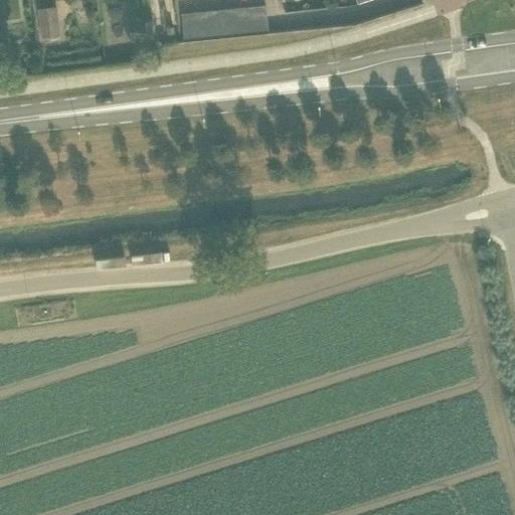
[(266,5),(251,7),(254,34),(269,32),(266,5)]
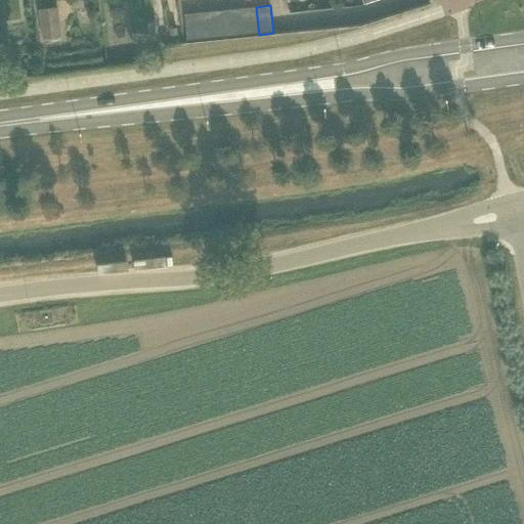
[(245,36),(259,35),(256,7),(242,8),(245,36)]
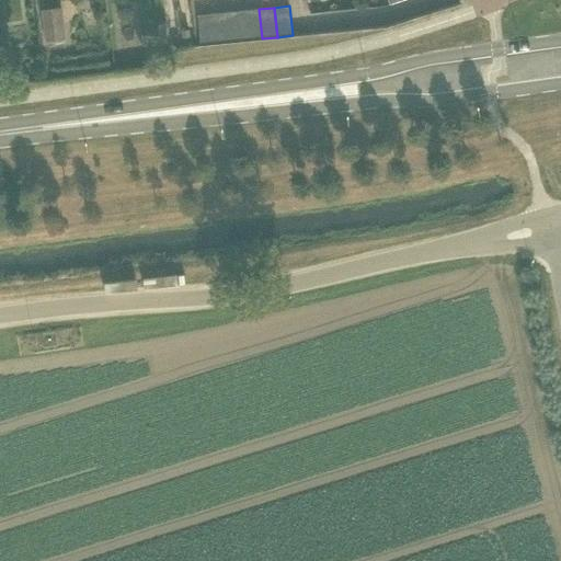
[(259,9),(243,10),(247,41),(262,38),(259,9)]
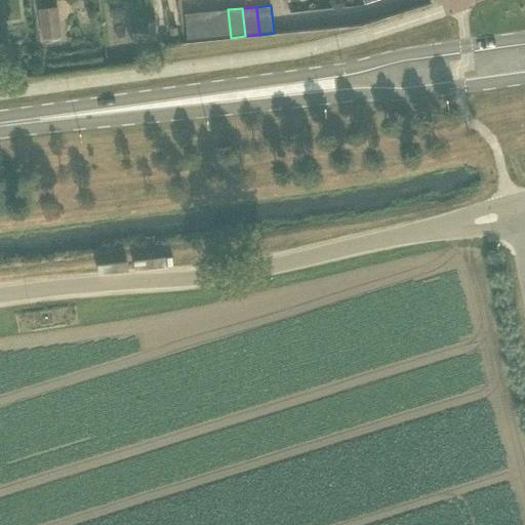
[(216,39),(231,38),(228,9),(213,11),(216,39)]
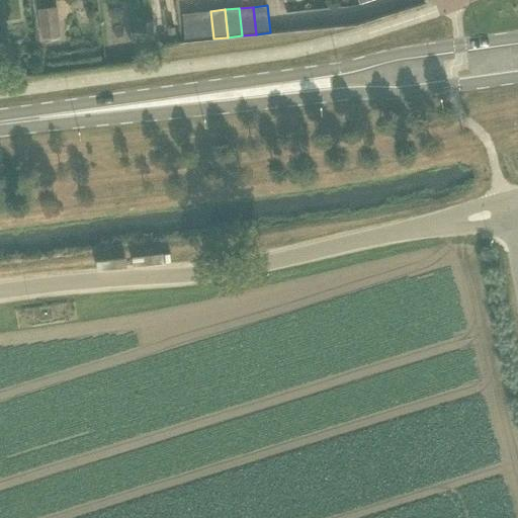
[(210,11),(196,12),(198,40),(213,38),(210,11)]
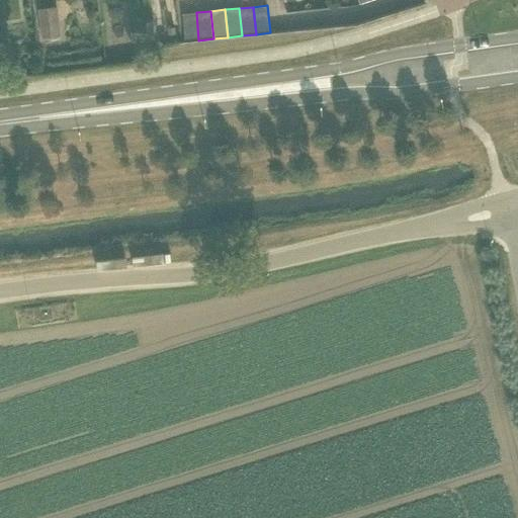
[(182,14),(184,35),(184,41),(198,40),(196,12),(182,14)]
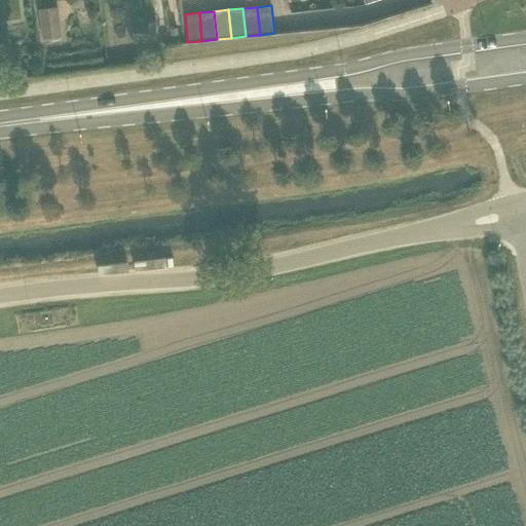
[(60,23),(41,26),(43,40),(62,38),(60,23)]
